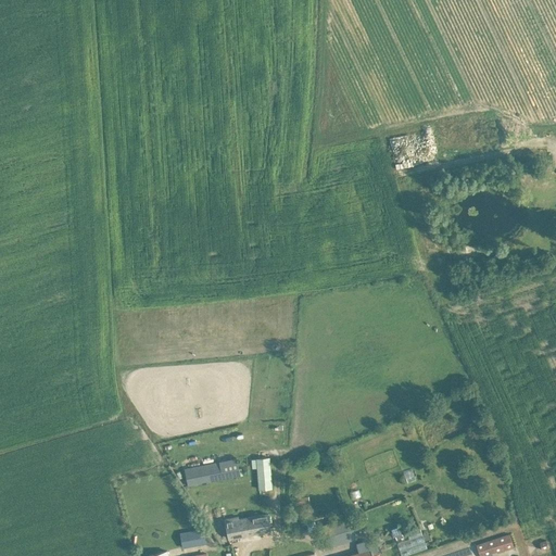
[(396,151),(405,149),(403,139),(394,141),(396,151)]
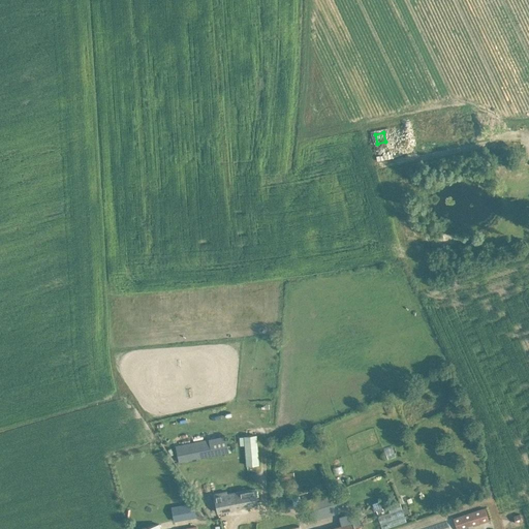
[(246,465),(259,464),(256,434),(243,436),(246,465)]
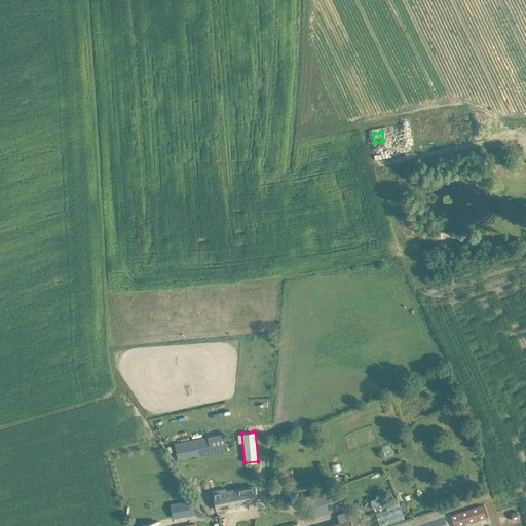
[(227,450),(223,433),(174,443),(178,460),(227,450)]
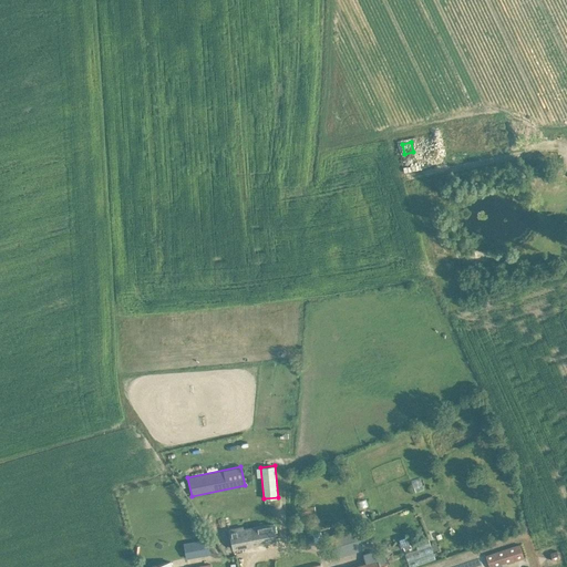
[(418,495),(429,492),(424,480),(414,482),(418,495)]
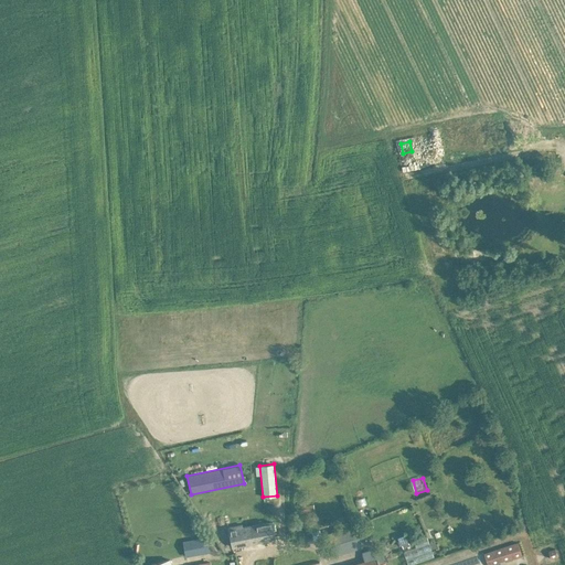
[(323,499),(328,512),(336,510),(332,497),(323,499)]
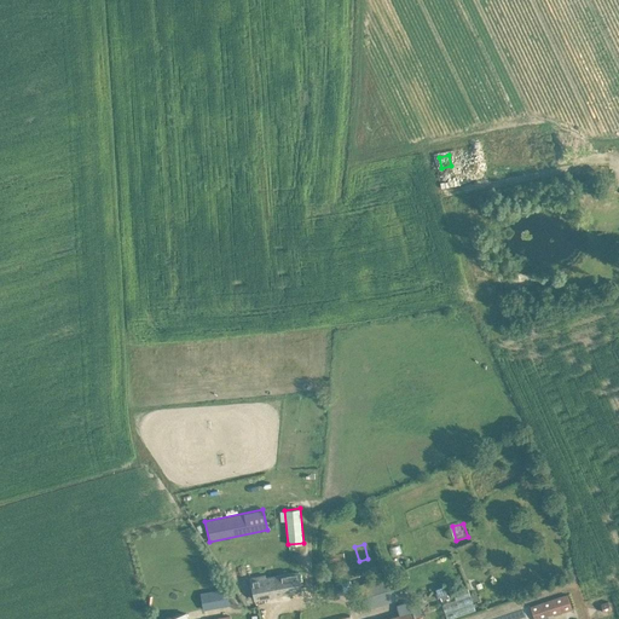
[(244,578),(255,574),(253,566),(242,570),(244,578)]
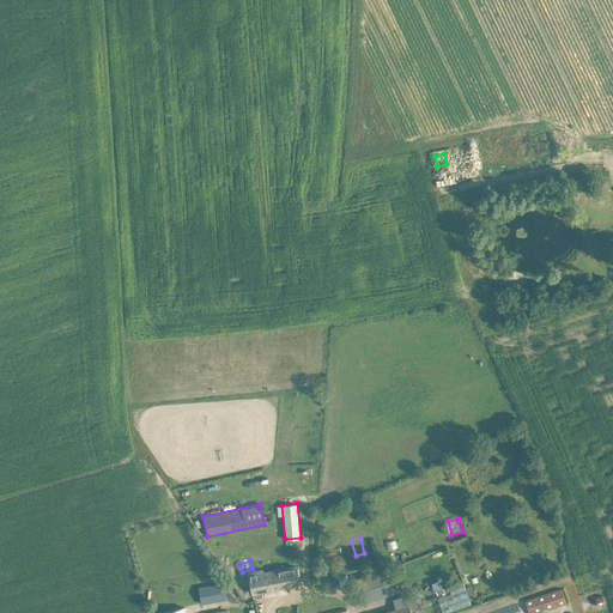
[(252,593),(298,584),(295,566),(269,571),(262,572),(262,569),(248,572),(252,593)]
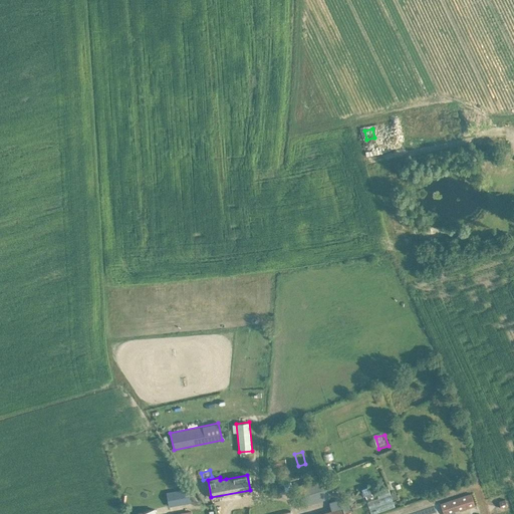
[(304,505),(313,502),(315,501),(309,482),(307,476),(300,478),(302,484),(297,485),(304,505)]
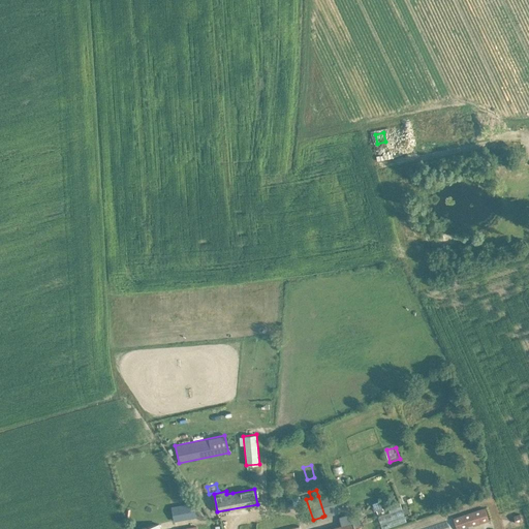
[(318,496),(324,516),(339,511),(333,491),(318,496)]
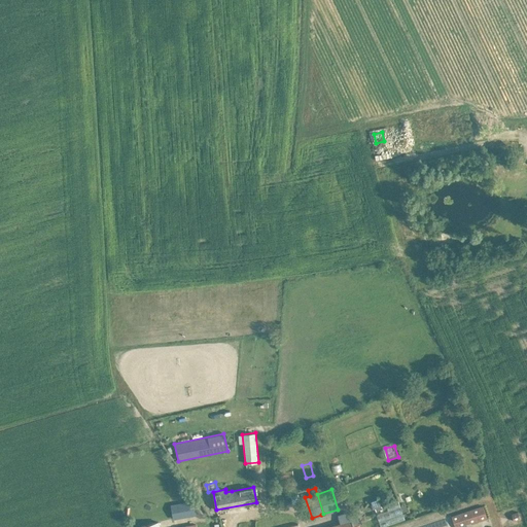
[(378,497),(370,500),(373,508),(381,505),(378,497)]
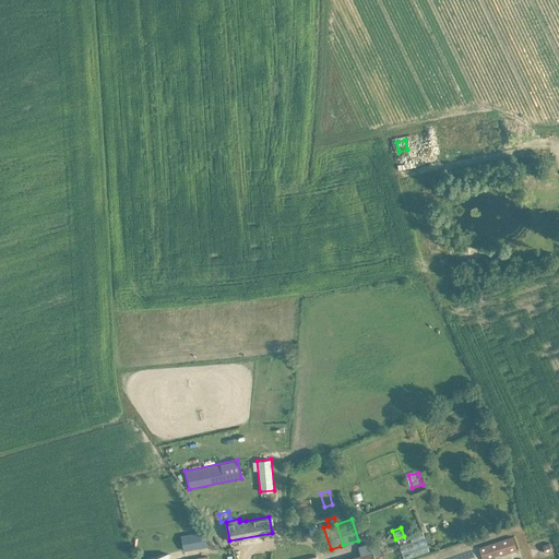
[(399,545),(404,558),(429,550),(427,543),(432,542),(430,534),(424,536),(421,530),(408,534),(411,540),(399,545)]
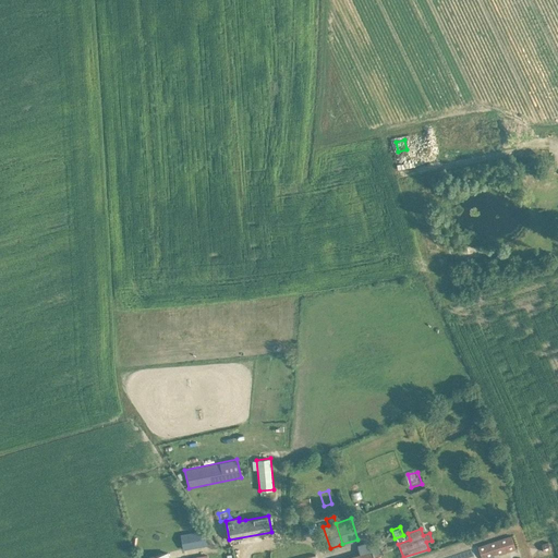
[(204,532),(181,535),(183,549),(206,545),(204,532)]
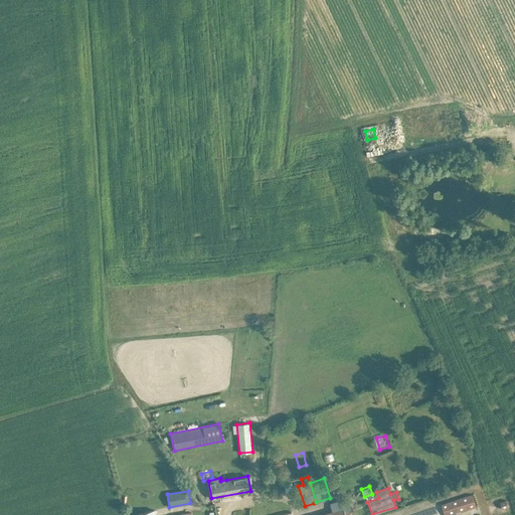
[(445,514),(449,514),(476,507),(472,494),(442,504),(445,514)]
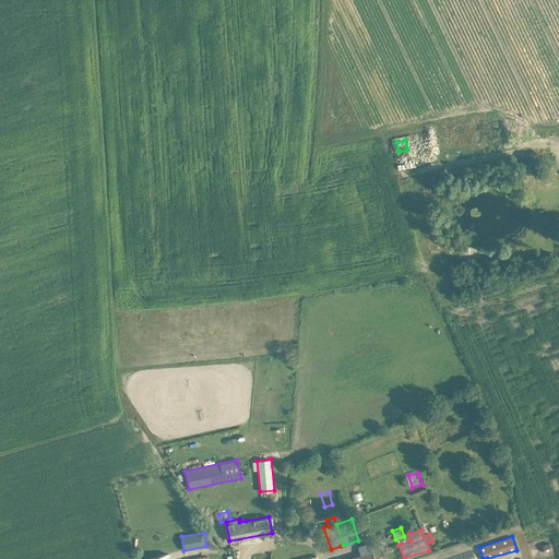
[(381,558),(380,556),(372,558),(368,543),(358,546),(360,555),(347,558),(381,558)]
